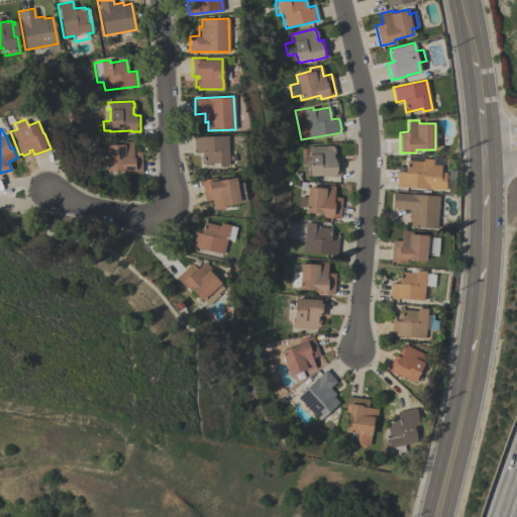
[(234,150),(235,164),(228,164),(228,166),(219,166),(219,163),(202,164),(202,151),(195,151),(195,149),(194,149),(193,138),(194,138),(194,136),(227,135),(228,151),(234,150)]
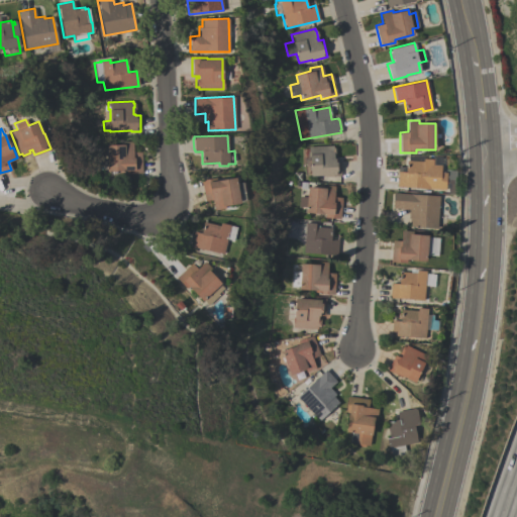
[(121,141),(132,141),(132,151),(140,151),(141,173),(126,173),(126,170),(107,171),(106,144),(121,144),(121,141)]
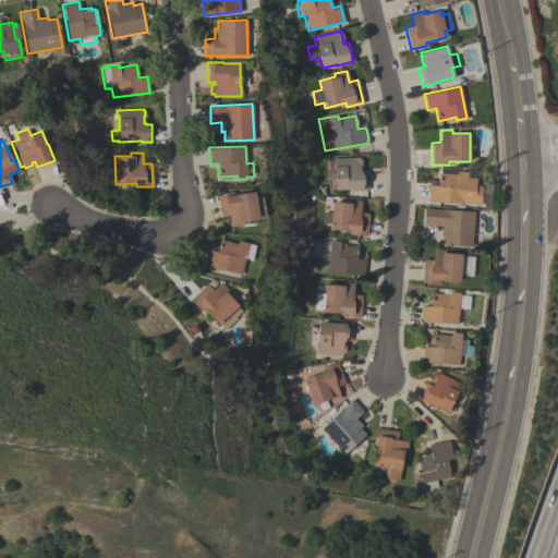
[(332,158),(359,157),(359,159),(361,159),(361,168),(360,168),(360,171),(361,171),(366,171),(367,190),(350,191),(350,189),(335,190),(335,189),(330,189),(329,169),(332,169),(332,158)]
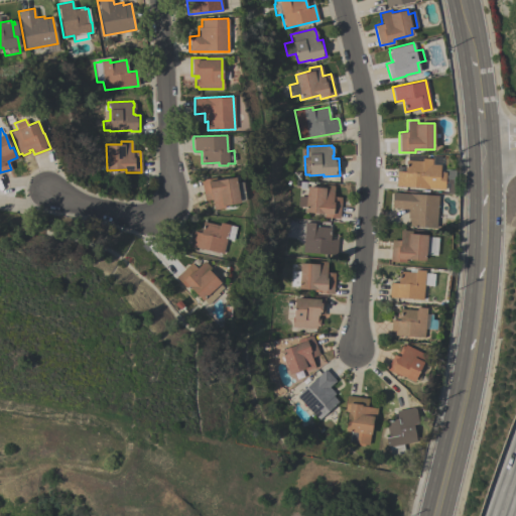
[(395,185),(396,170),(405,171),(405,159),(422,160),(422,157),(431,158),(431,164),(439,164),(439,171),(445,172),(444,189),(395,185)]
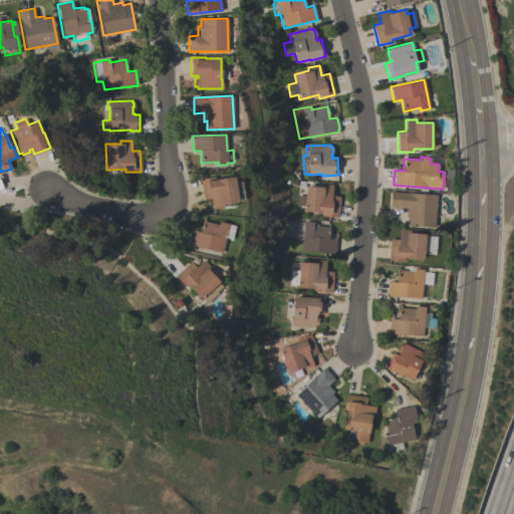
[(242,181),(244,199),(238,200),(238,202),(223,204),(224,207),(212,209),(211,199),(203,200),(200,178),(215,176),(215,179),(235,176),(235,182),(242,181)]
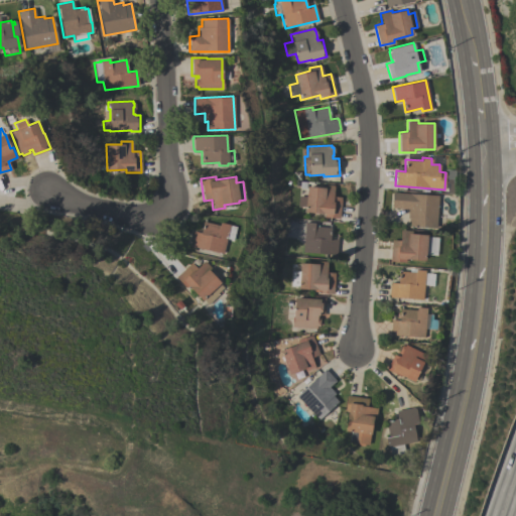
[(341,197),(339,218),(323,217),(324,214),(304,212),(304,207),(297,206),(298,196),(305,197),(306,185),(323,187),(323,184),(334,185),(333,197),(341,197)]
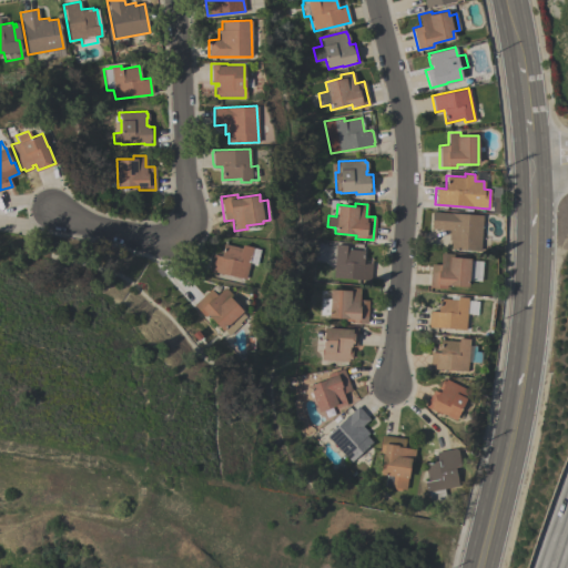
[(432,211),(483,215),(479,251),(449,249),(450,240),(448,240),(448,230),(430,229),(432,211)]
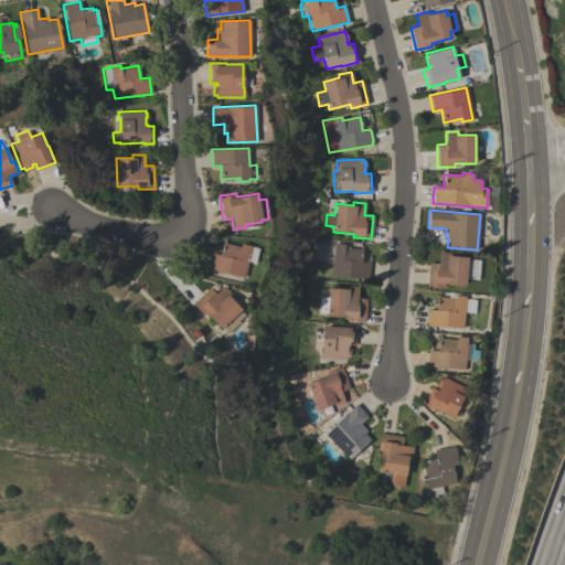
[(251,246),(257,247),(254,263),(247,260),(244,277),(208,269),(211,253),(220,255),(222,243),(240,246),(241,243),(251,245),(251,246)]
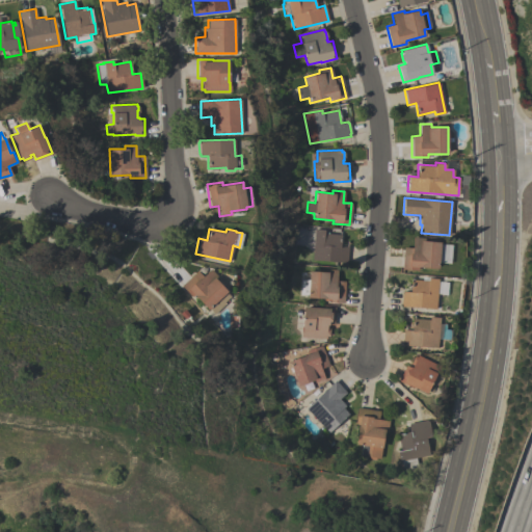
[(314,229),(324,230),(324,233),(341,234),(340,246),(347,246),(346,263),(311,260),(314,229)]
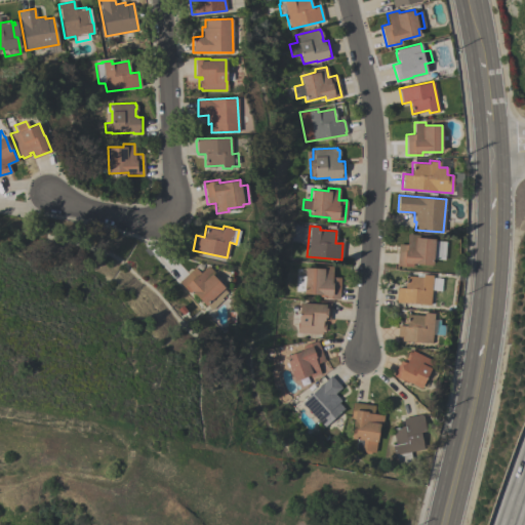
[(434,240),(447,241),(445,259),(433,258),(433,265),(412,264),(412,267),(397,266),(398,244),(406,244),(407,234),(435,236),(434,240)]
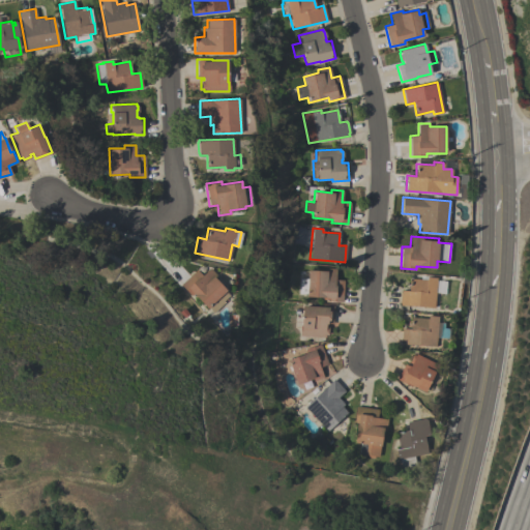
[(225,302),(213,313),(208,306),(207,307),(193,293),(190,296),(180,285),(196,269),(201,275),(209,267),(217,276),(216,277),(226,288),(225,289),(226,290),(225,291),(230,296),(224,301),(225,302)]
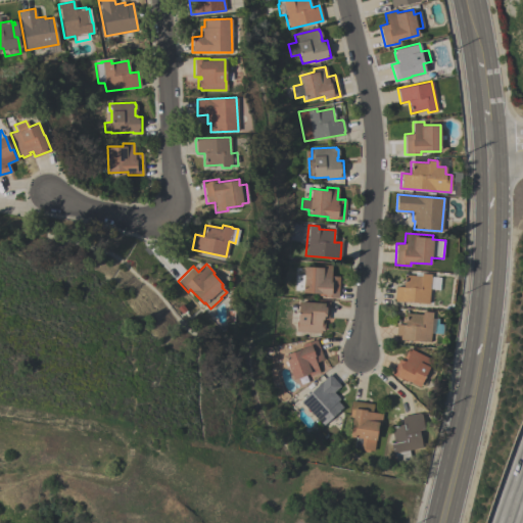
[(337,298),(322,297),(322,295),(318,295),(318,293),(302,292),(302,290),(294,289),(295,274),(303,275),(303,266),(319,267),(320,265),(331,265),(330,276),(339,276),(337,298)]
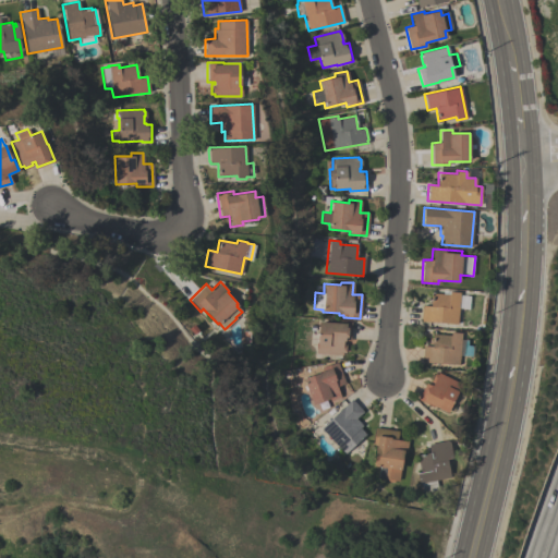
[(459,294),(471,295),(470,310),(458,308),(457,324),(421,320),(421,319),(420,319),(421,307),(422,307),(422,305),(429,306),(431,293),(448,294),(449,291),(459,292),(459,294)]
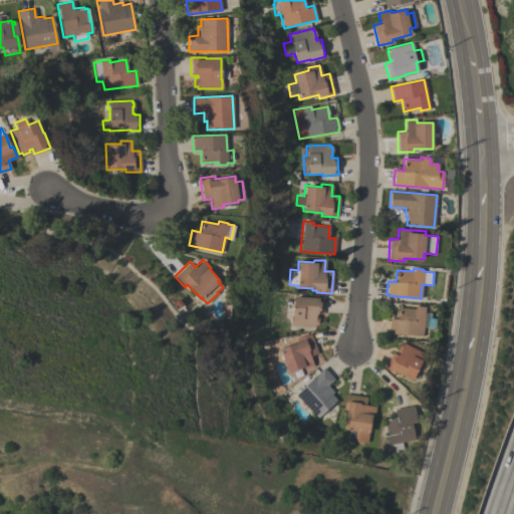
[(293,296),(306,297),(306,295),(323,297),(322,314),(315,313),(315,315),(318,316),(317,325),(314,324),(314,327),(290,325),(291,316),(287,316),(287,314),(289,314),(289,308),(292,308),(293,296)]
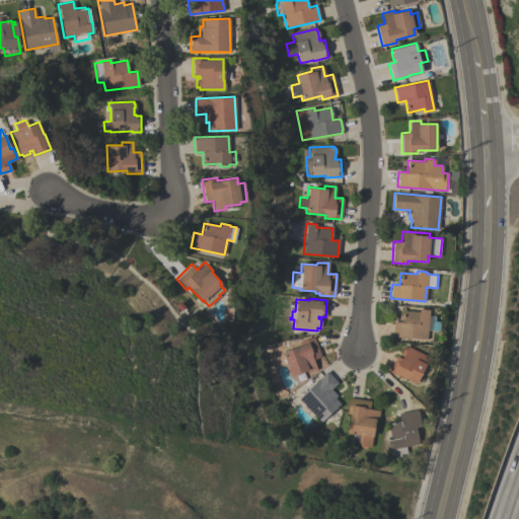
[(436,315),(435,320),(442,321),(441,331),(427,330),(427,339),(391,337),(393,321),(401,321),(402,310),(419,311),(419,308),(429,309),(428,315),(432,315),(436,315)]
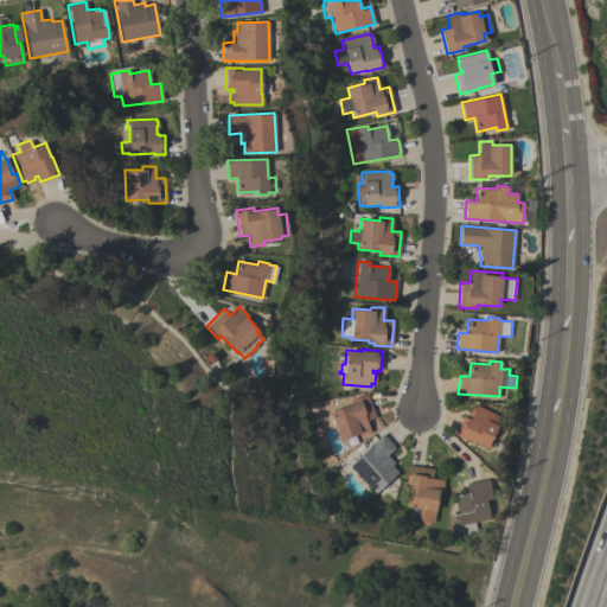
[(365,394),(375,417),(365,421),(370,432),(358,436),(357,433),(340,440),(330,413),(349,404),(347,401),(365,394)]
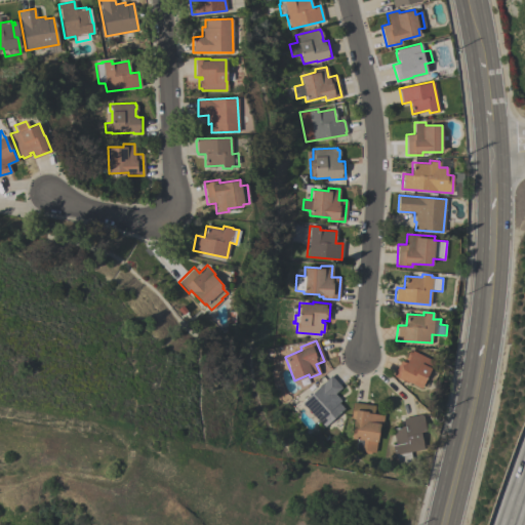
[(438,371),(433,381),(429,379),(425,389),(421,387),(421,388),(407,381),(407,382),(392,375),(400,360),(406,363),(407,360),(405,359),(408,351),(410,352),(411,350),(434,361),(431,368),(438,371)]
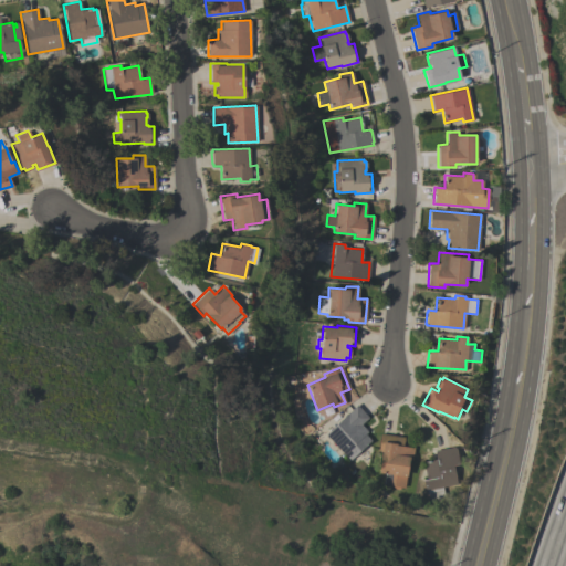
[(325,433),(356,405),(368,417),(360,425),(367,431),(365,433),(370,440),(366,444),(369,449),(359,458),(356,454),(349,460),(325,433)]
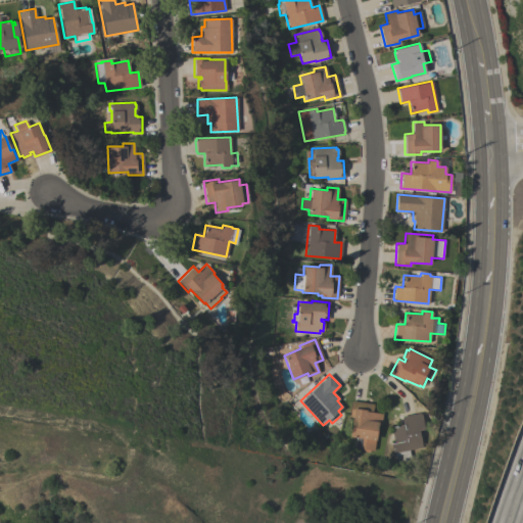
[(350,400),(373,403),(372,412),(382,413),(380,425),(377,424),(375,440),(373,450),(370,449),(369,452),(364,452),(362,448),(360,448),(361,438),(349,436),(352,417),(349,416),(350,400)]
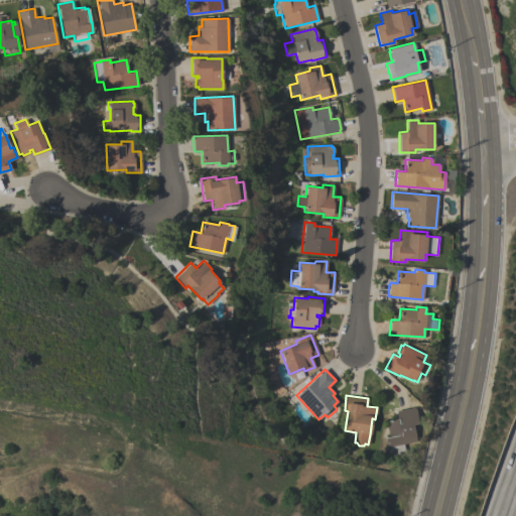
[(387,446),(385,437),(384,437),(383,430),(385,430),(385,426),(386,426),(385,420),(396,418),(395,411),(414,407),(414,408),(415,408),(418,423),(412,424),(416,440),(402,443),(404,453),(390,456),(388,446),(387,446)]
